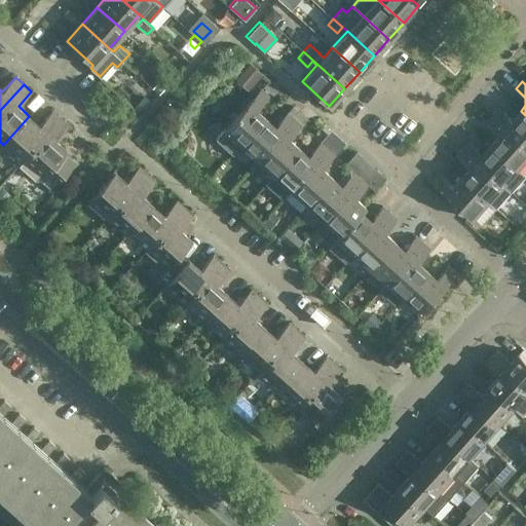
[(268,95),(260,87),(215,139),(232,154),(240,144),(265,117),(256,109),(268,95)]
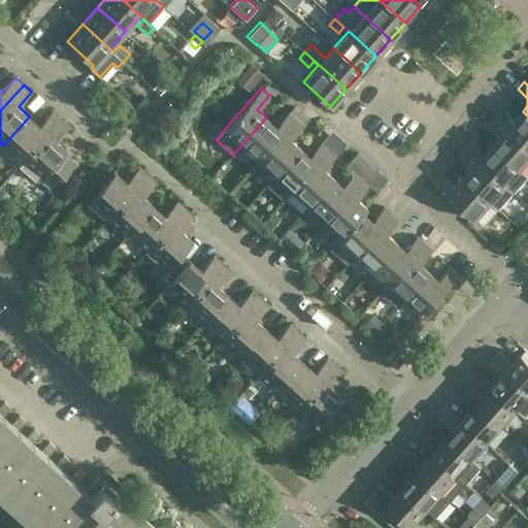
[(141,113),(152,102),(145,97),(135,108),(141,113)]
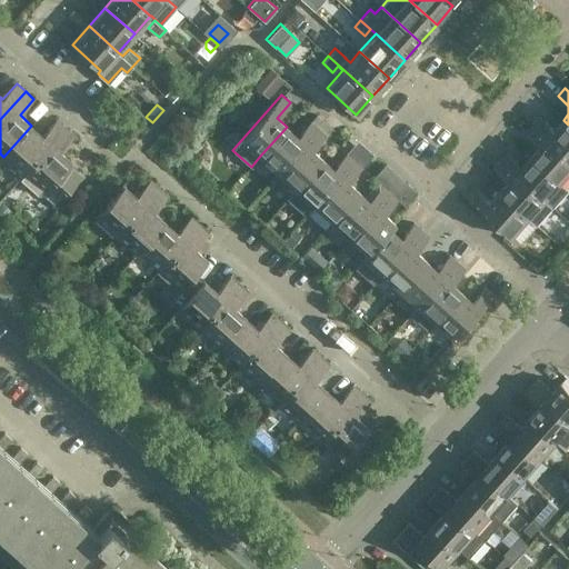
[(297,136),(287,127),(260,156),(278,172),(325,121),(317,113),(297,136)]
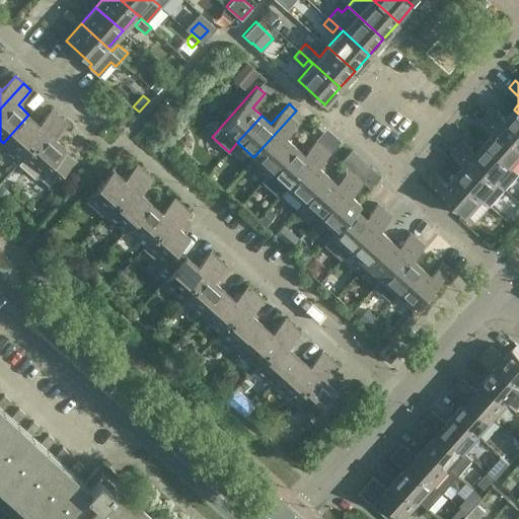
[(518,114),(514,109),(506,118),(493,106),(487,114),(518,142),(518,114)]
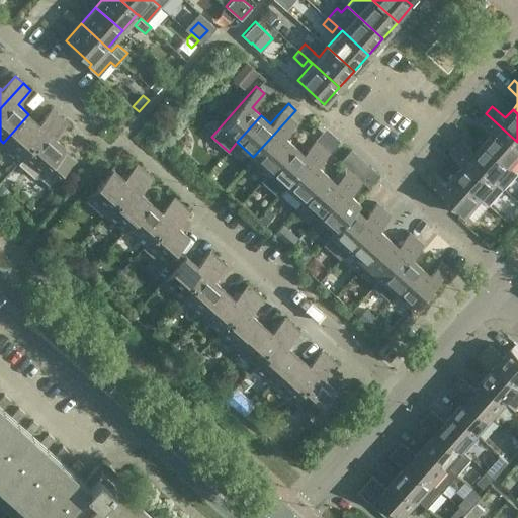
[(28,114),(3,143),(21,160),(60,116),(52,109),(38,123),(28,114)]
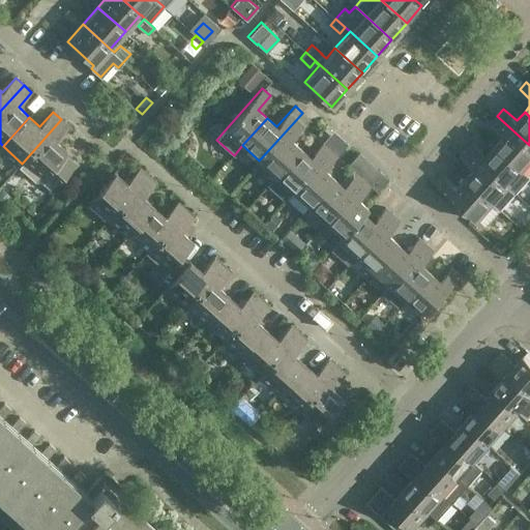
[(302,113),(259,160),(275,175),(300,147),(291,139),(310,119),(302,113)]
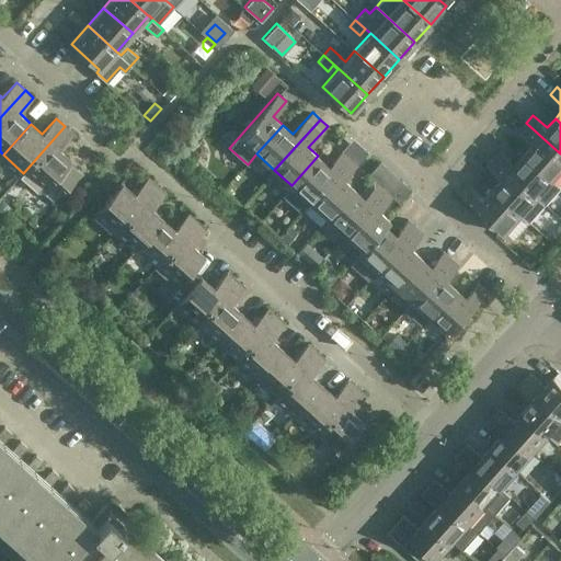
[(560,170),(560,153),(526,123),(518,130),(533,144),(524,153),(553,179),(560,170)]
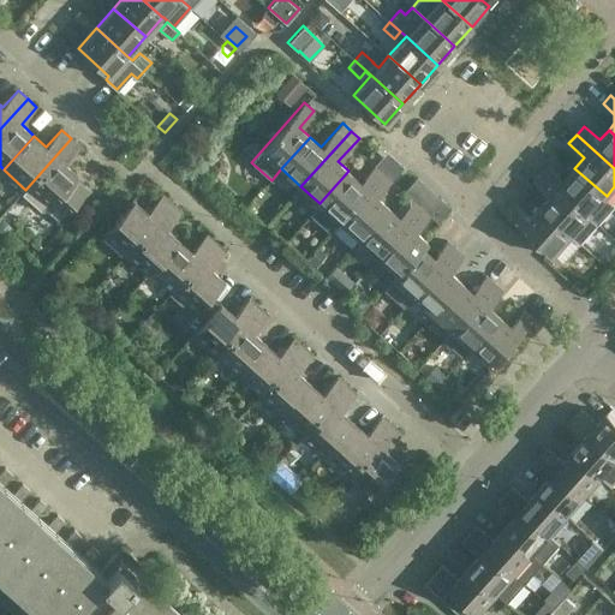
[(71,138),(25,190),(23,193),(41,210),(48,210),(59,220),(88,186),(78,177),(78,175),(65,163),(81,147),(71,138)]
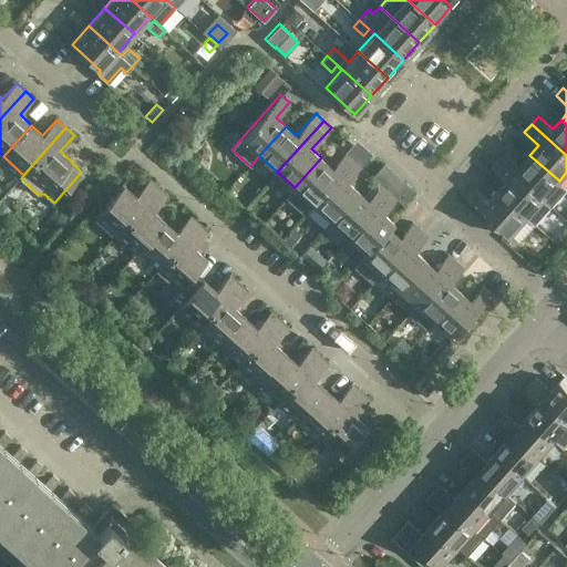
[(305,213),(352,158),(344,152),(331,166),(321,157),(295,187),(286,197),(305,213)]
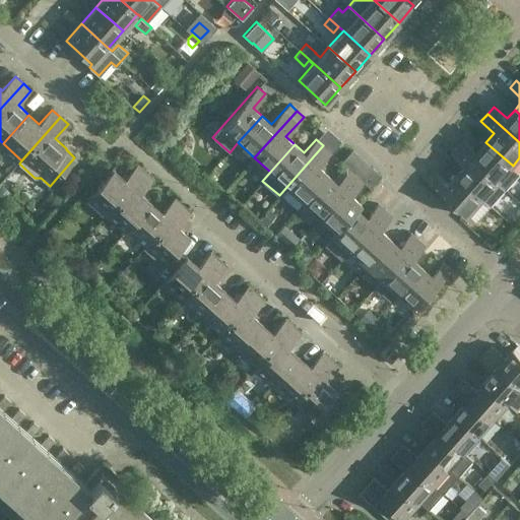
[(519,172),(513,166),(485,142),(477,151),(464,139),(458,146),(499,183),(506,189),(519,173),(519,172)]
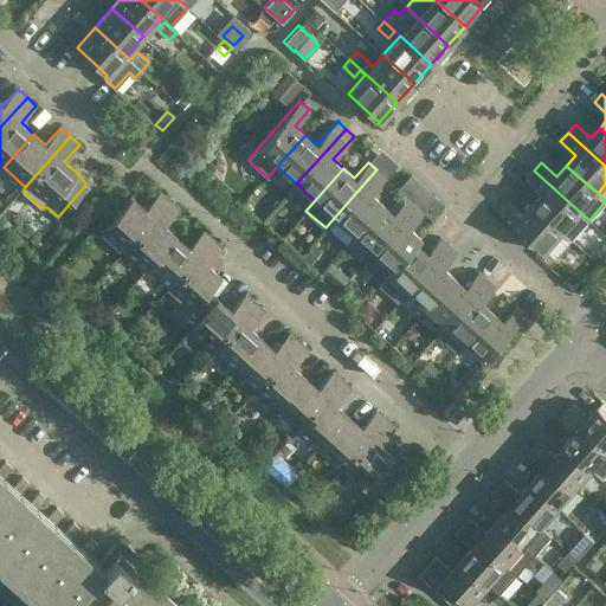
[(378,171),(335,218),(354,234),(382,202),(372,193),(386,178),(378,171)]
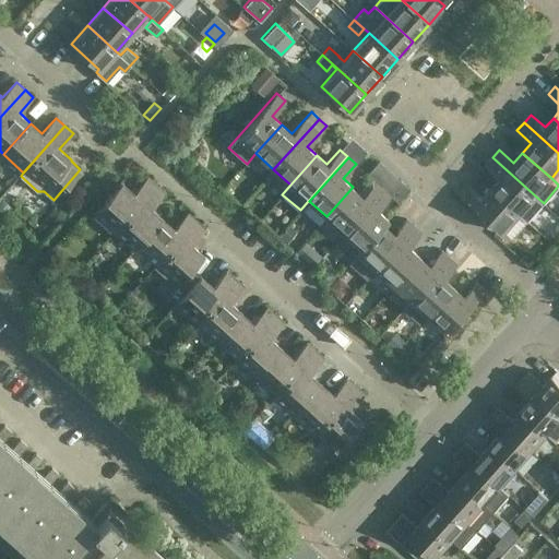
[(536,197),(492,157),(485,165),(500,178),(491,188),(520,214),(527,221),(544,203),(536,197)]
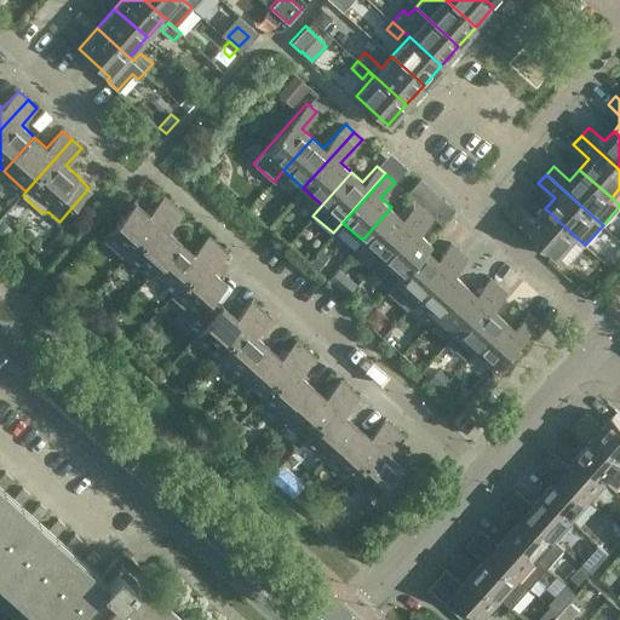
[(104,236),(127,257),(174,205),(165,196),(149,213),(136,201),(104,236)]
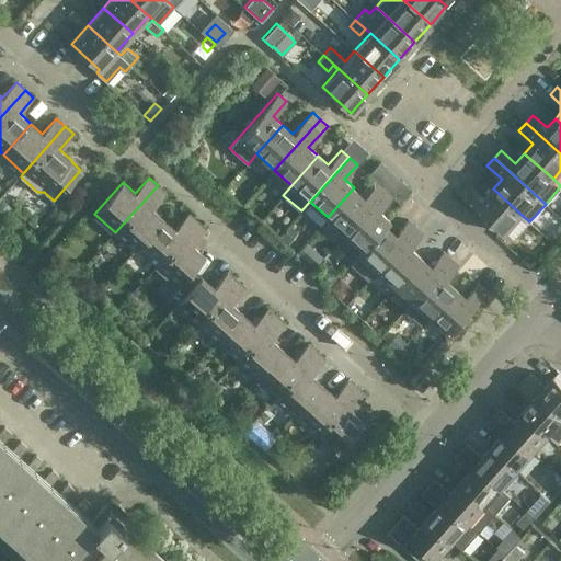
[(345,233),(385,189),(375,180),(371,181),(364,190),(365,191),(362,195),(354,187),(328,217),(345,233)]
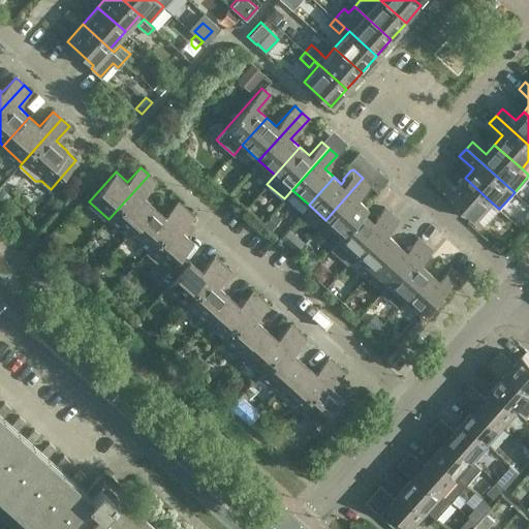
[(149,175),(109,219),(128,236),(154,207),(144,196),(157,182),(149,175)]
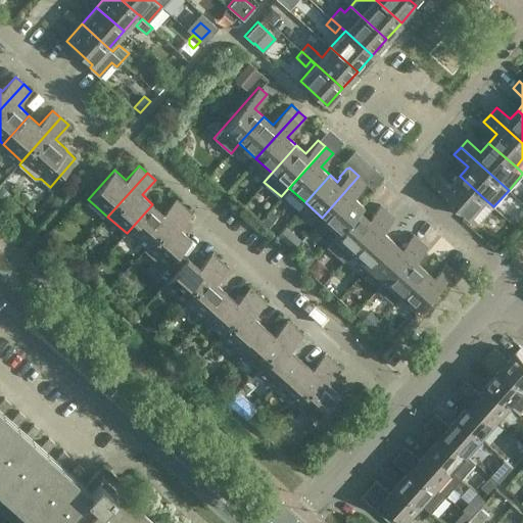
[(486,200),(460,176),(452,185),(437,173),(430,180),(457,203),(452,208),(463,218),(467,214),(471,217),(473,215),(479,220),(491,205),(485,200),(486,200)]
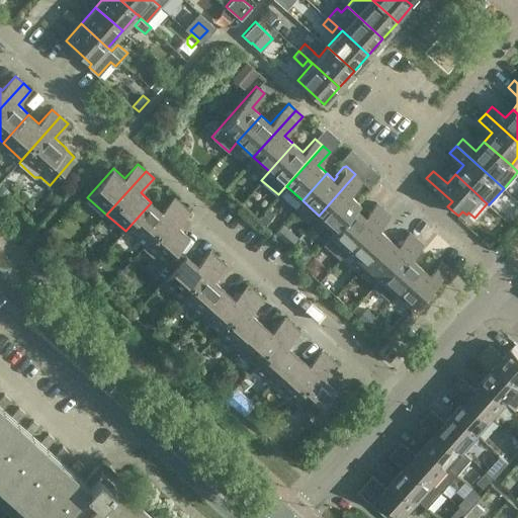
[(355,174),(319,216),(334,230),(323,243),(359,202),(350,194),(362,181),(355,174)]
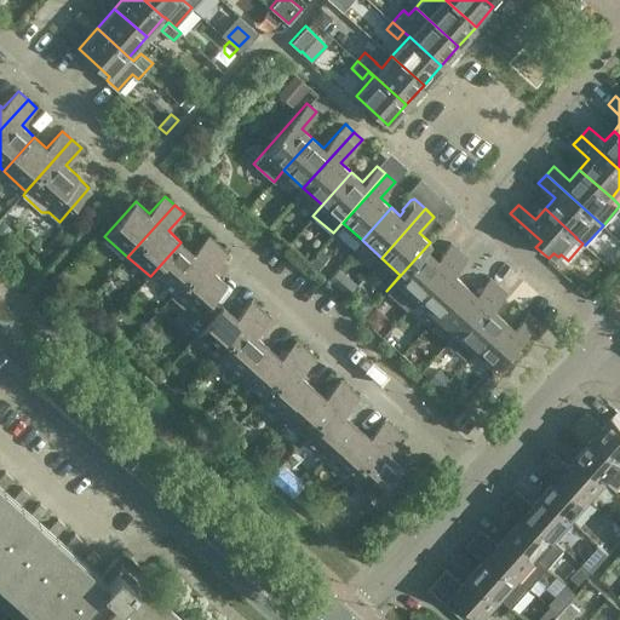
[(0,230),(5,235),(11,229),(3,220),(0,223),(0,230)]
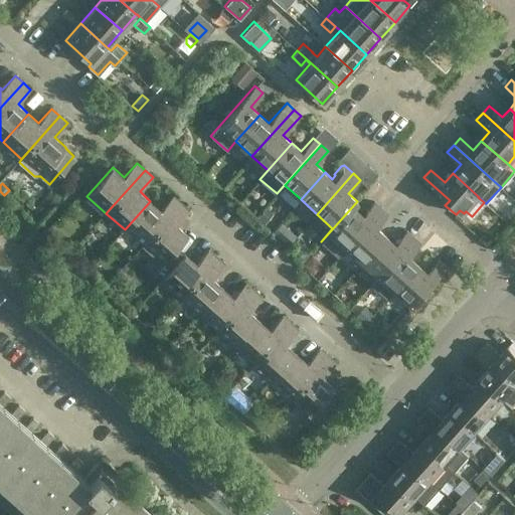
[(150,201),(125,229),(125,230),(128,227),(145,242),(142,245),(143,245),(181,203),(173,196),(160,210),(150,201)]
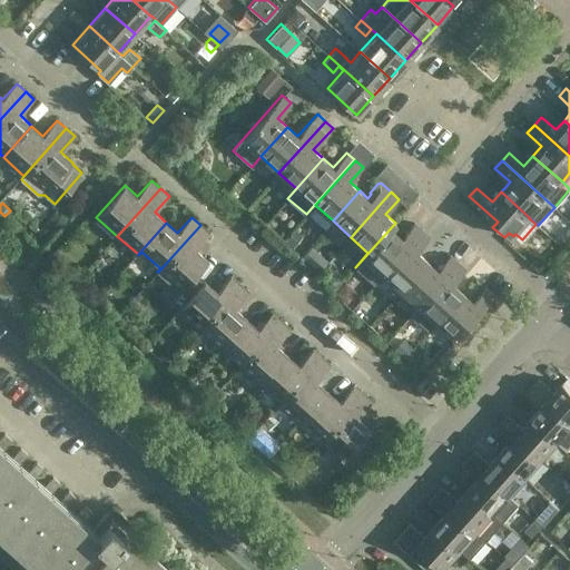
[(395,224),(395,223),(355,267),(373,284),(382,274),(422,229),(414,223),(401,237),(392,228),(395,224)]
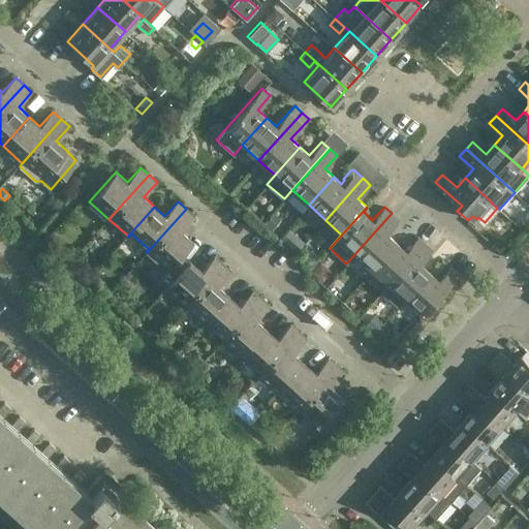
[(186,209),(147,252),(166,270),(192,241),(181,230),(194,216),(186,209)]
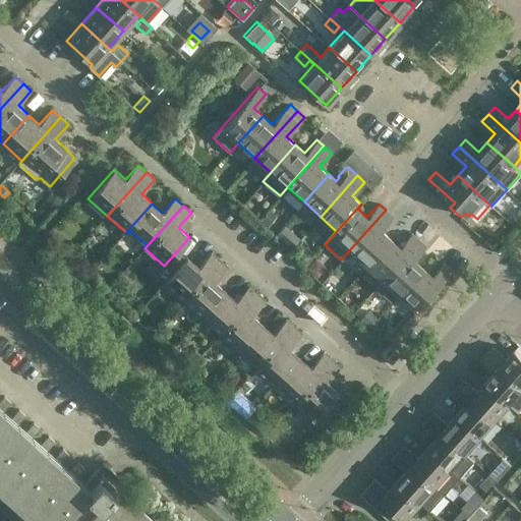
[(270,210),(262,220),(268,225),(276,215),(270,210)]
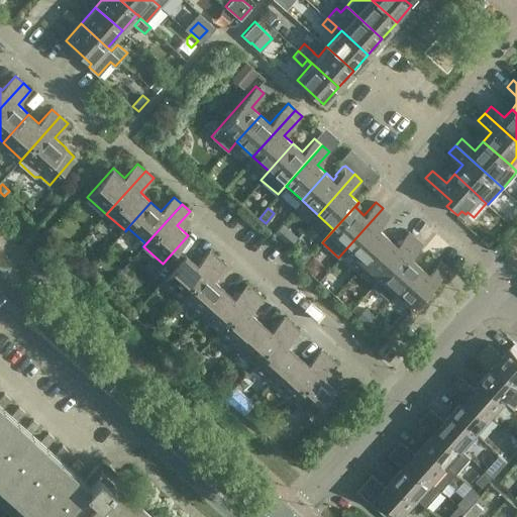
[(383,208),(346,248),(363,263),(387,236),(378,228),(391,214),(383,208)]
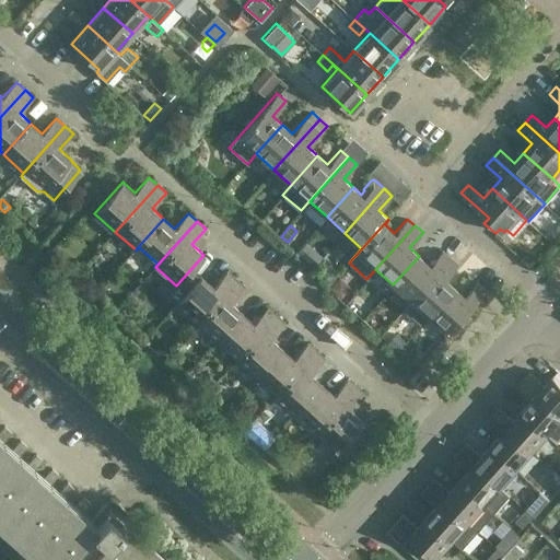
[(314,254),(304,245),(299,251),(308,259),(314,254)]
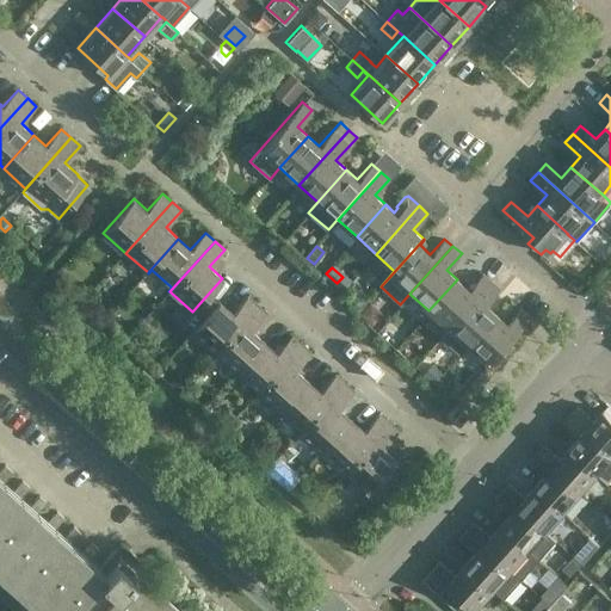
[(468,289),(457,279),(429,310),(449,328),(492,281),(482,272),(468,289)]
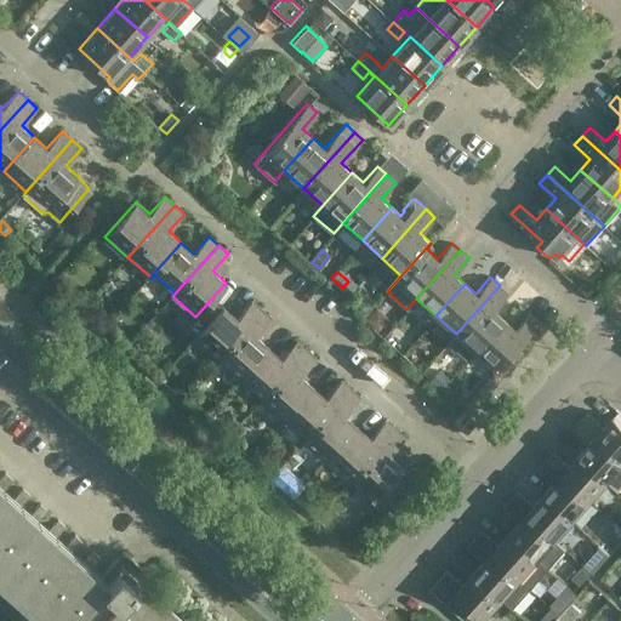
[(467,360),(503,319),(493,309),(508,292),(500,285),(456,334),(448,342),(467,360)]
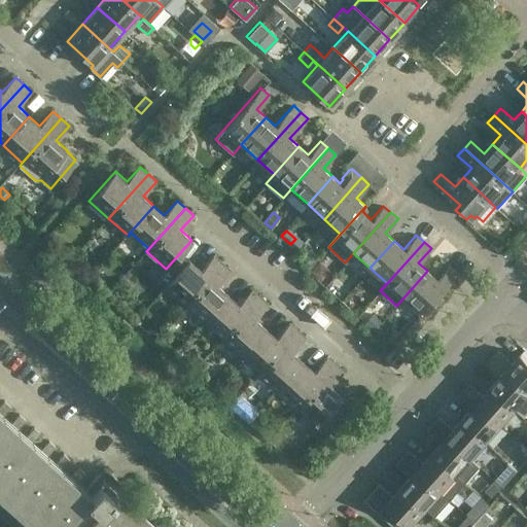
[(319,256),(310,249),(304,257),(313,265),(319,256)]
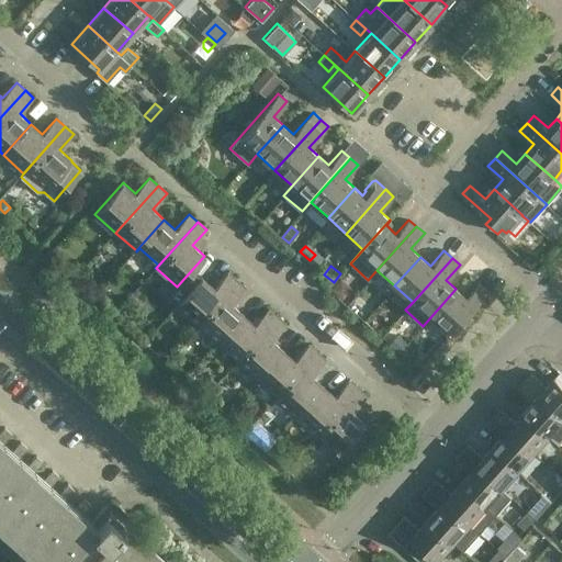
[(177,305),(198,324),(237,280),(228,272),(214,288),(202,278),(177,305)]
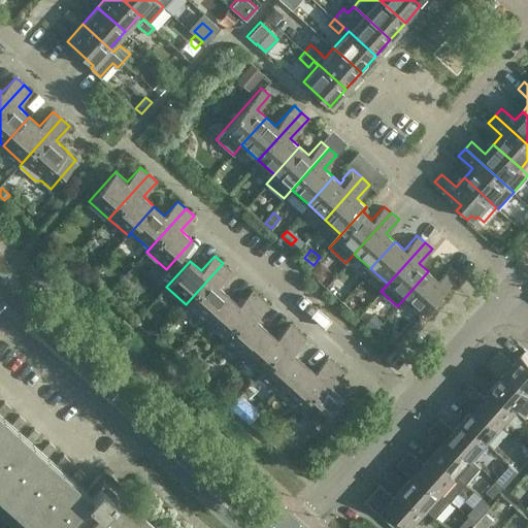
[(325,266),(320,262),(311,271),(321,278),(326,273),(325,266)]
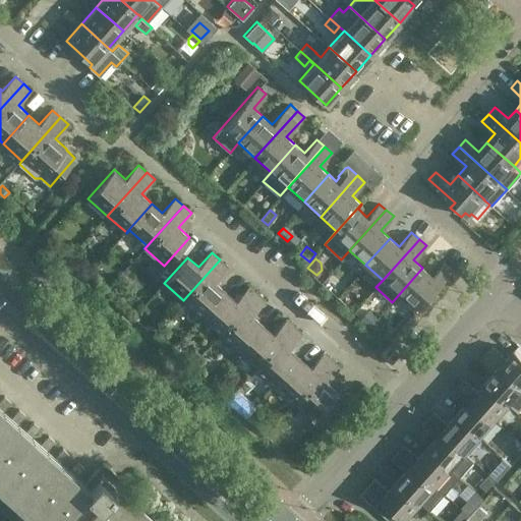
[(220,259),(183,300),(203,316),(226,291),(215,282),(228,267),(220,259)]
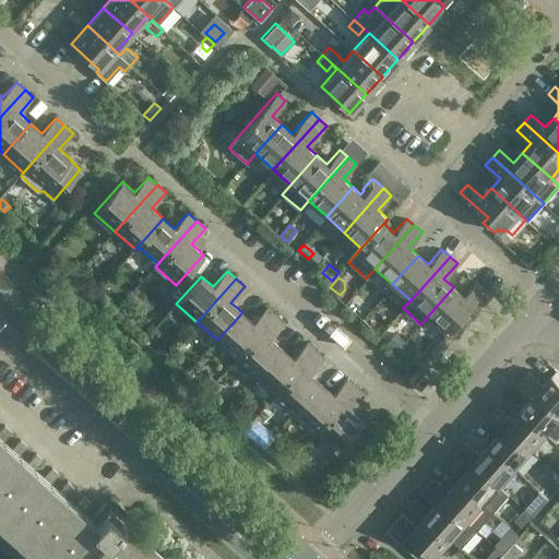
[(93,280),(86,287),(93,293),(99,286),(93,280)]
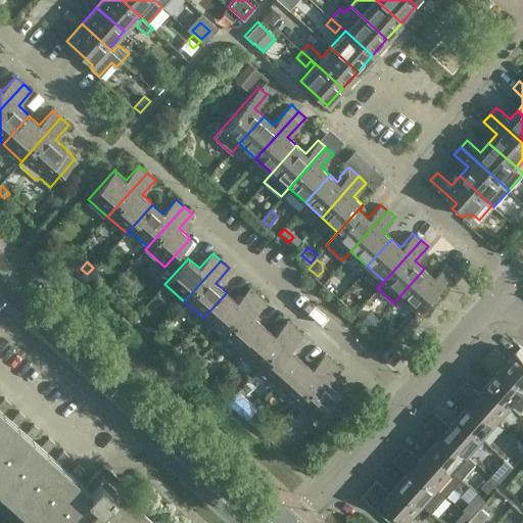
[(433,277),(424,269),(400,295),(418,311),(454,270),(445,263),(433,277)]
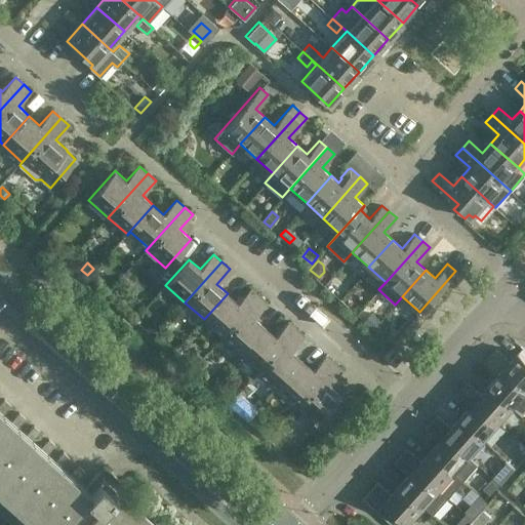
[(228,293),(204,319),(223,336),(259,295),(251,288),(238,303),(228,293)]
